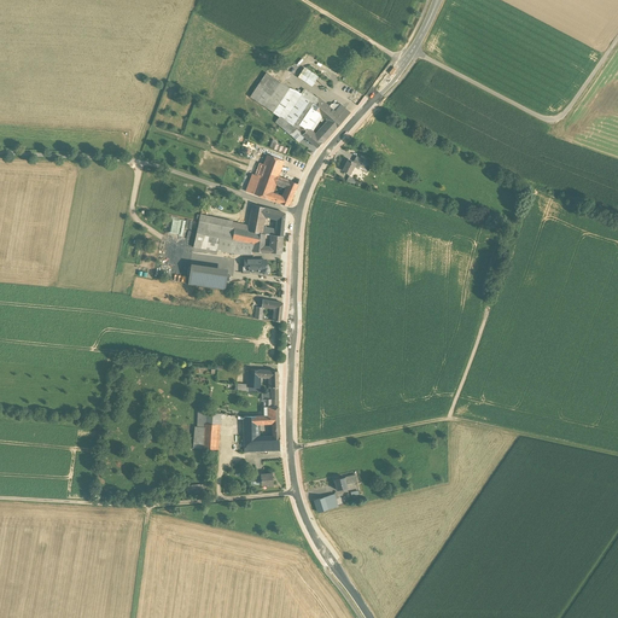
[(302,140),(304,136),(302,135),(307,129),(312,134),(322,121),(321,120),(330,108),(315,95),(304,88),(301,93),(268,73),(251,98),(278,117),(275,120),(296,141),(299,138),(302,140)]
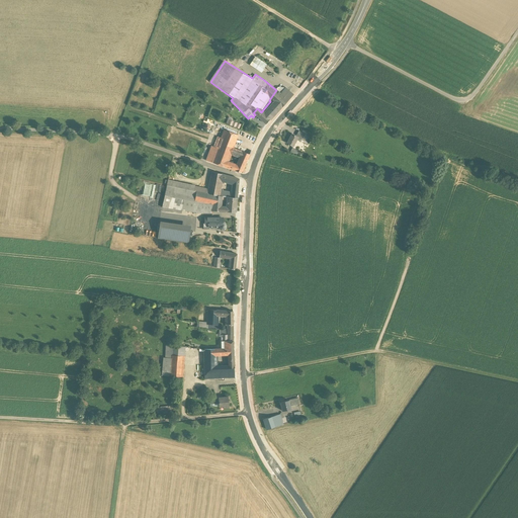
[(273,70),(266,64),(262,69),(269,74),(273,70)]
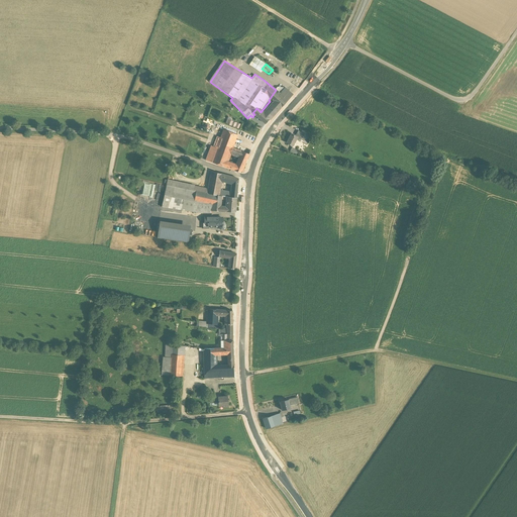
[(286,88),(280,94),(276,90),(269,100),(270,101),(271,99),(274,102),(273,104),(279,109),(293,94),(286,88)]
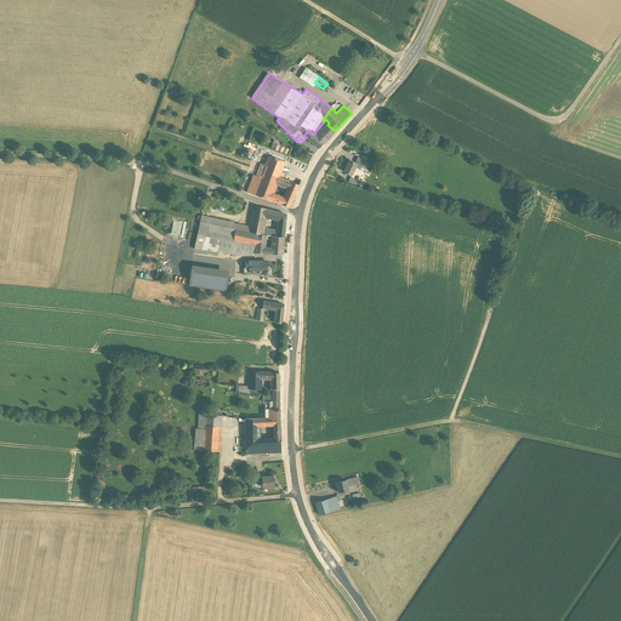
[(328,125),(319,134),(326,140),(335,131),(328,125)]
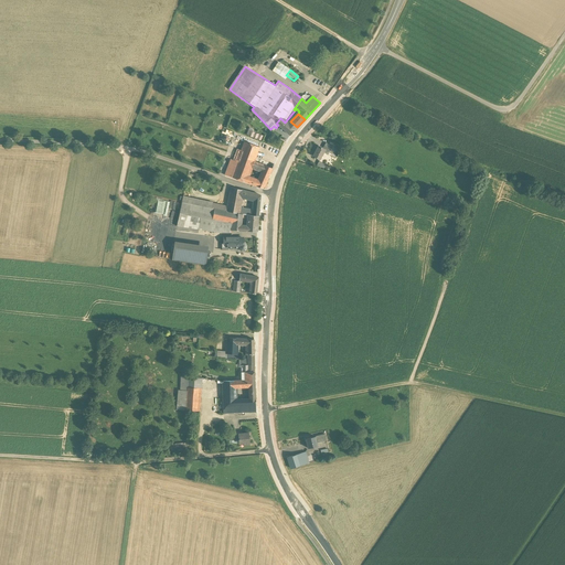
[(291,128),(285,123),(280,118),(276,124),(278,125),(290,136),(297,127),(294,125),(291,128)]
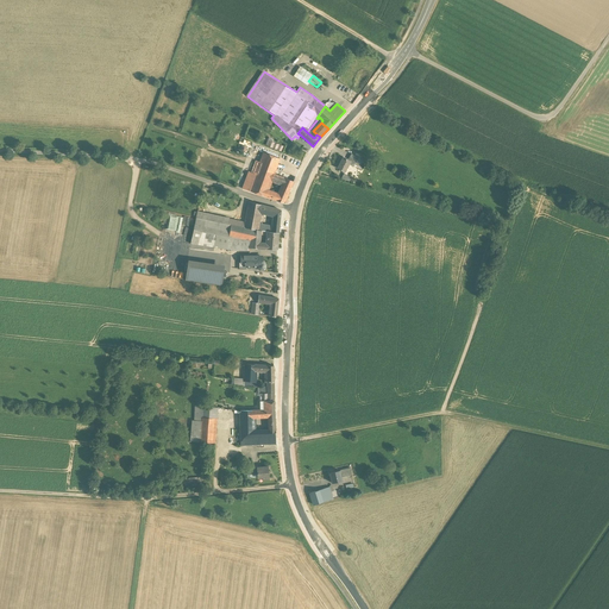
[(249,154),(252,143),(244,139),(240,150),(249,154)]
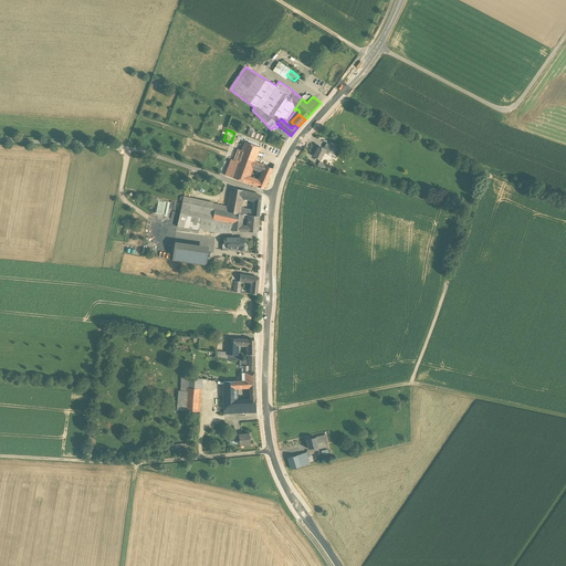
[(261,140),(263,135),(251,130),(249,136),(261,140)]
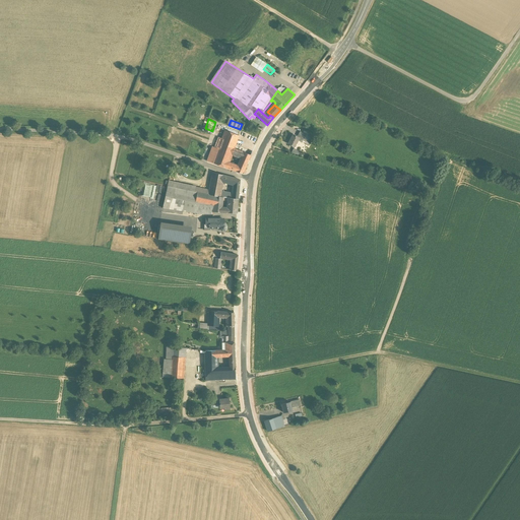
[(224,130),(222,135),(235,139),(235,145),(238,136),(224,130)]
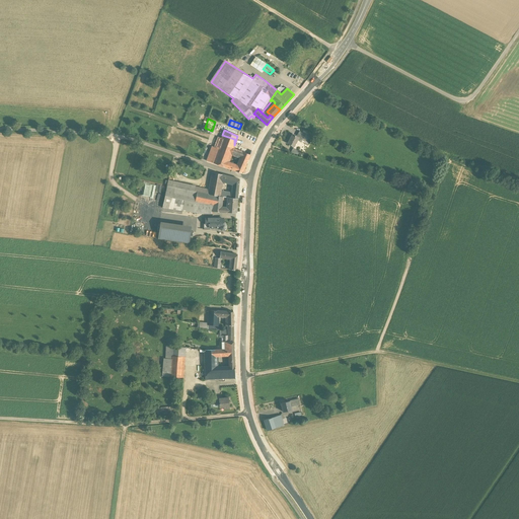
[(305,135),(299,132),(297,136),(299,137),(298,140),(301,142),(305,135)]
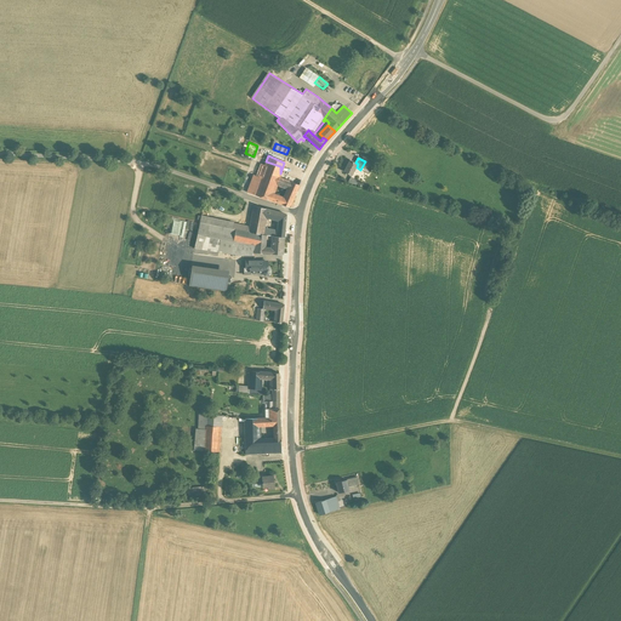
[(347,166),(343,171),(352,176),(357,167),(358,164),(355,163),(349,160),(348,161),(349,161),(347,166)]
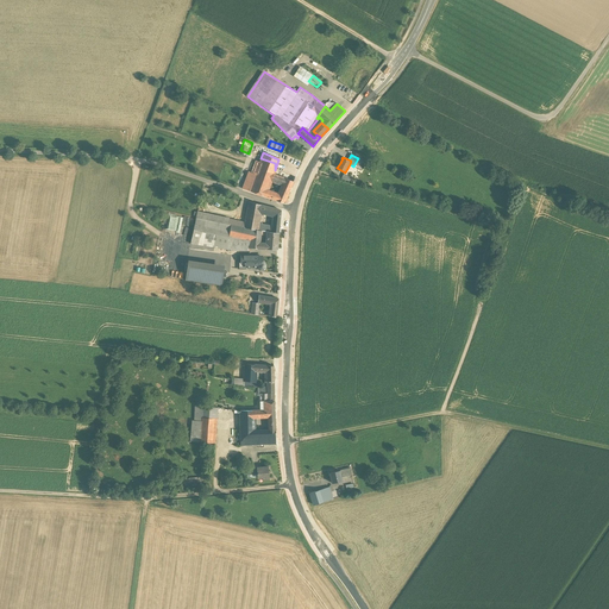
[(262,170),(274,174),(275,170),(275,163),(261,158),(258,164),(255,174),(259,176),(262,170)]
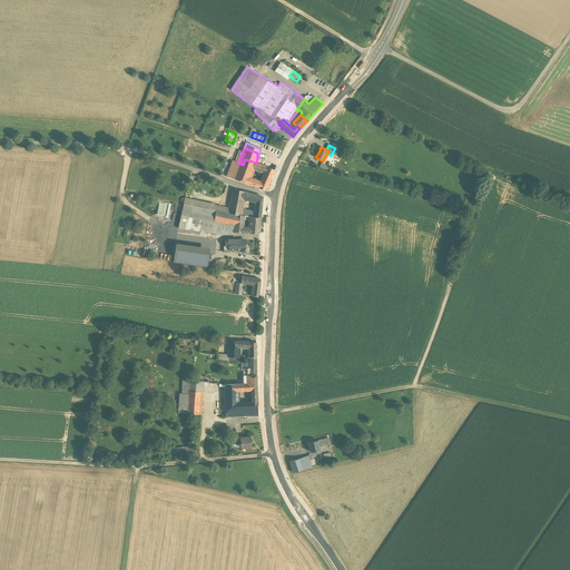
[(342,151),(335,148),(331,156),(337,159),(342,151)]
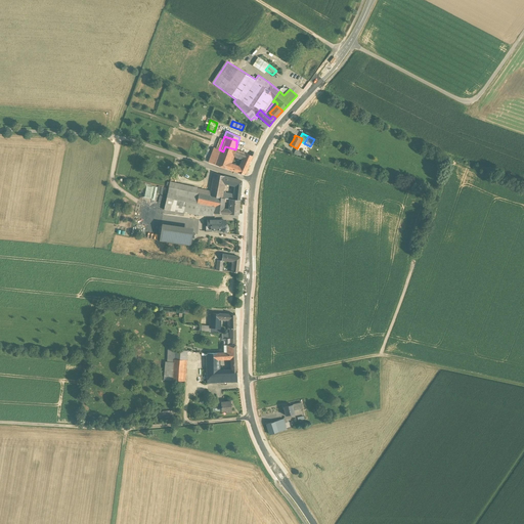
[(219,149),(222,141),(220,141),(217,150),(219,151),(214,165),(218,166),(223,151),(219,149)]
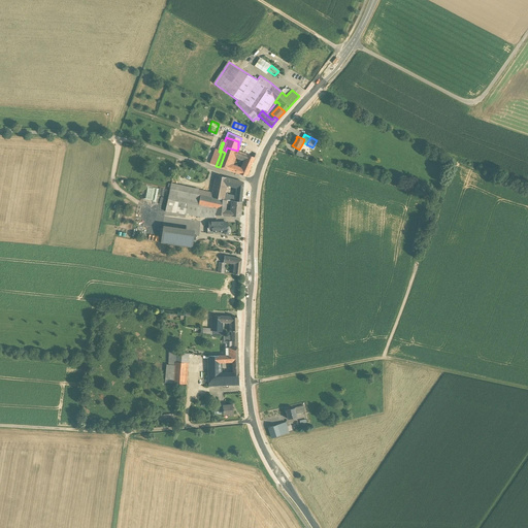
[(225,153),(220,167),(230,170),(231,166),(232,166),(235,158),(237,151),(227,147),(225,153)]
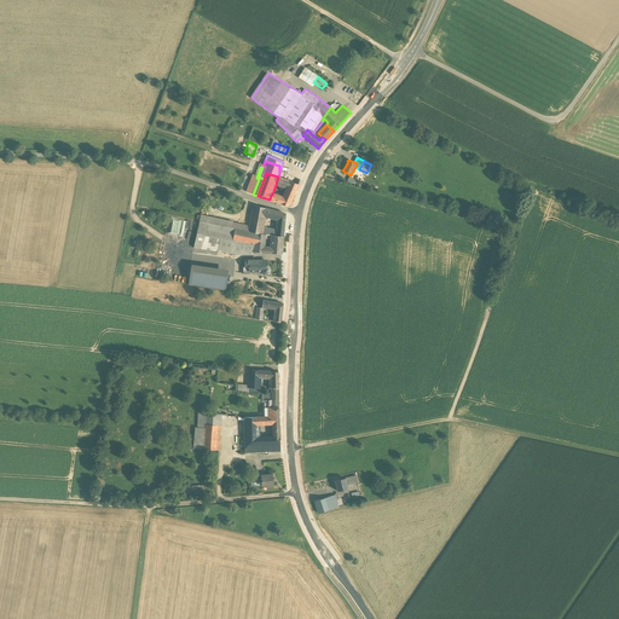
[(294,183),(295,179),(279,173),(278,177),(294,183)]
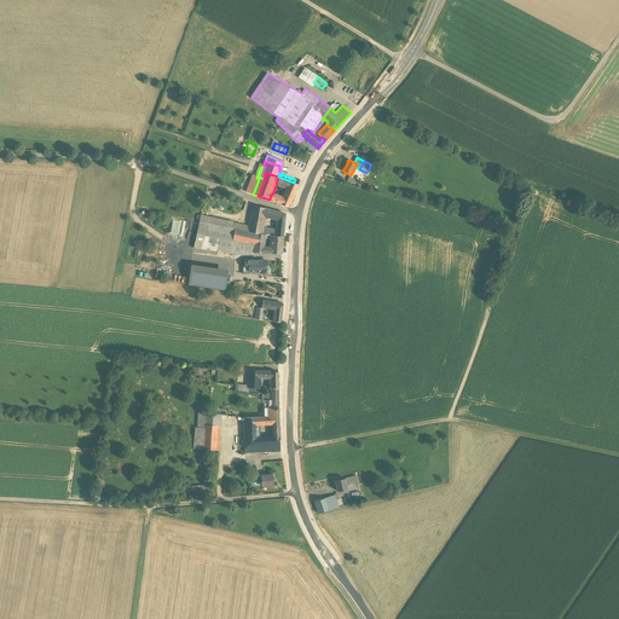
[(278,177),(276,185),(277,185),(278,184),(289,189),(289,190),(288,192),(294,195),(296,190),(298,184),(294,183),(278,177)]
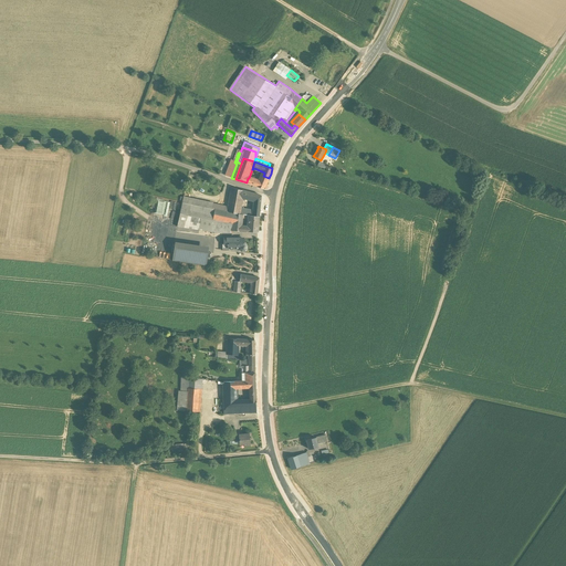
[(263,176),(261,182),(249,178),(248,178),(247,182),(264,189),(269,178),(263,176)]
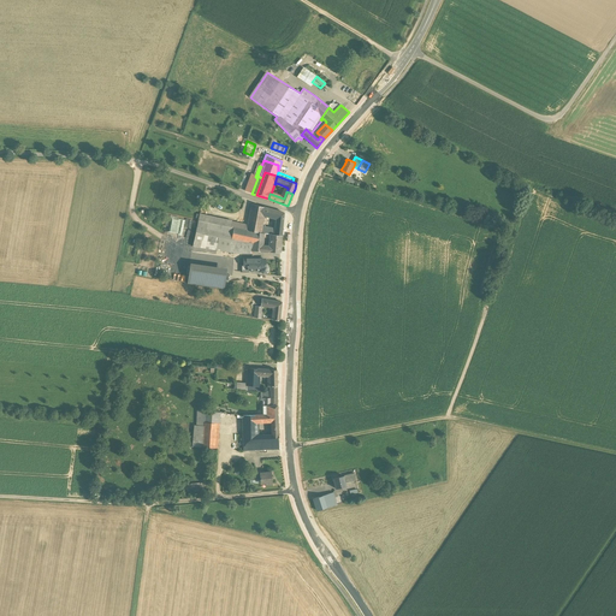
[(248,231),(255,232),(255,226),(256,223),(258,218),(258,213),(259,206),(252,203),(248,224),(248,231)]
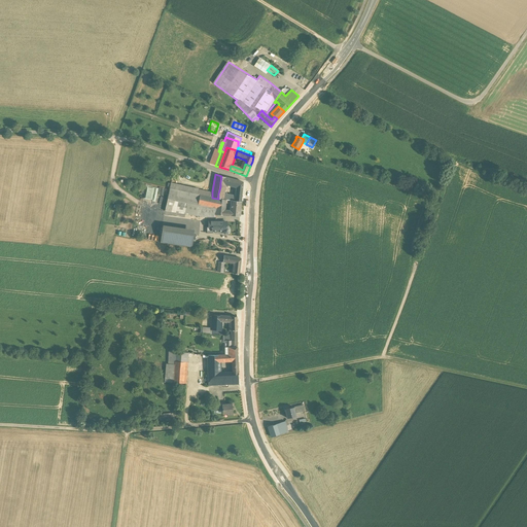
[(230,178),(221,176),(220,182),(227,184),(230,178)]
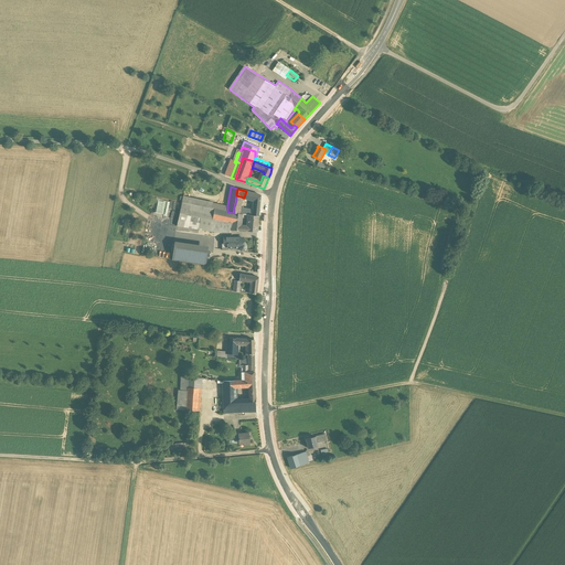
[(260,195),(246,191),(244,198),(254,201),(254,208),(259,209),(259,202),(260,195)]
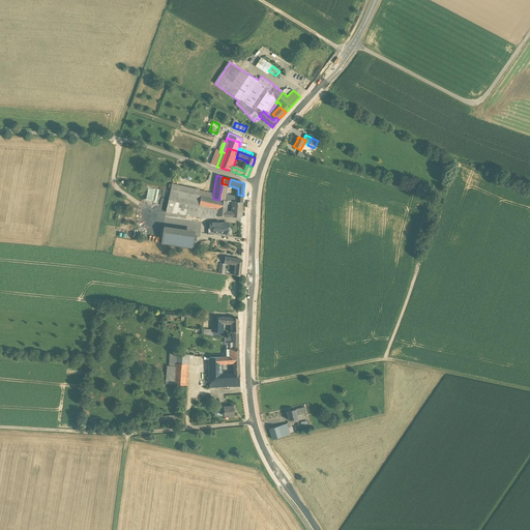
[(229,185),(222,183),(222,187),(221,192),(228,193),(229,185)]
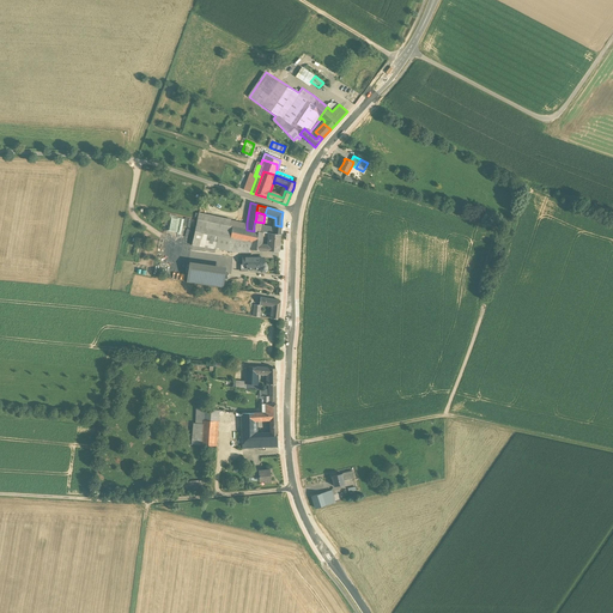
[(232,226),(247,230),(247,223),(198,213),(196,219),(232,226)]
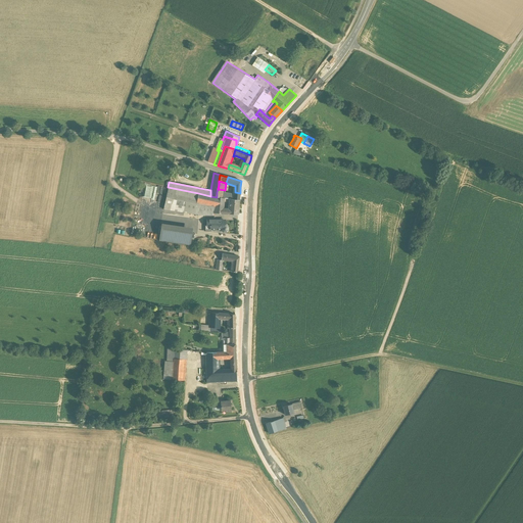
[(143,200),(151,200),(151,205),(162,206),(163,195),(164,188),(145,186),(143,200)]
